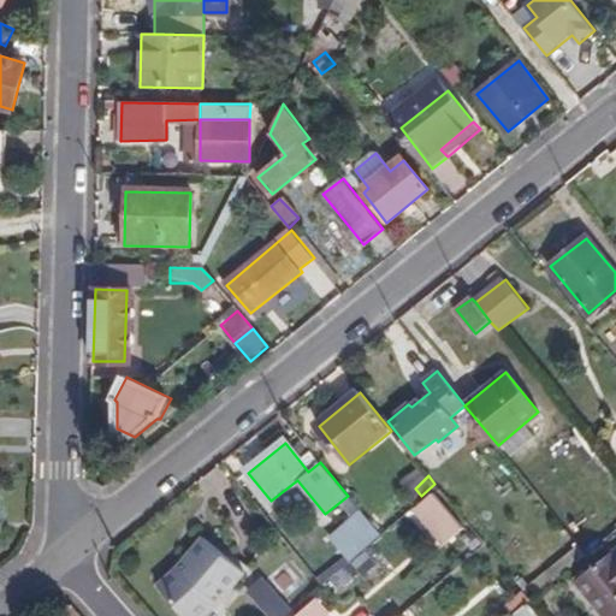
[(463,527),(431,492),(416,507),(448,540),(463,527)]
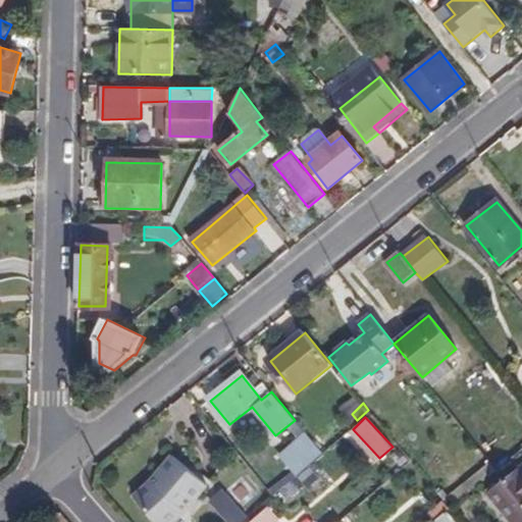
[(282,457),(298,474),(321,452),(306,434),(282,457)]
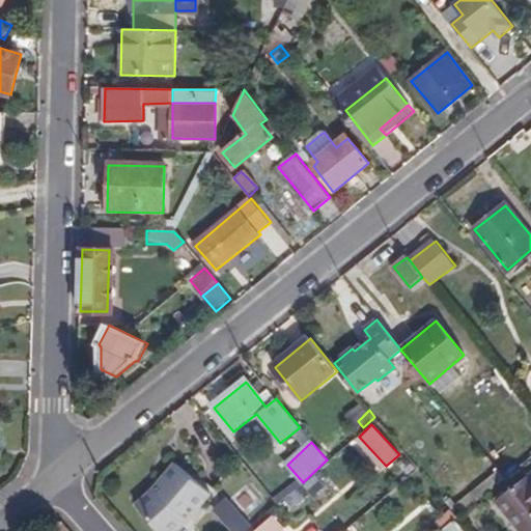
[(136,505),(159,530),(177,530),(190,522),(214,492),(175,464),(155,492),(136,505)]
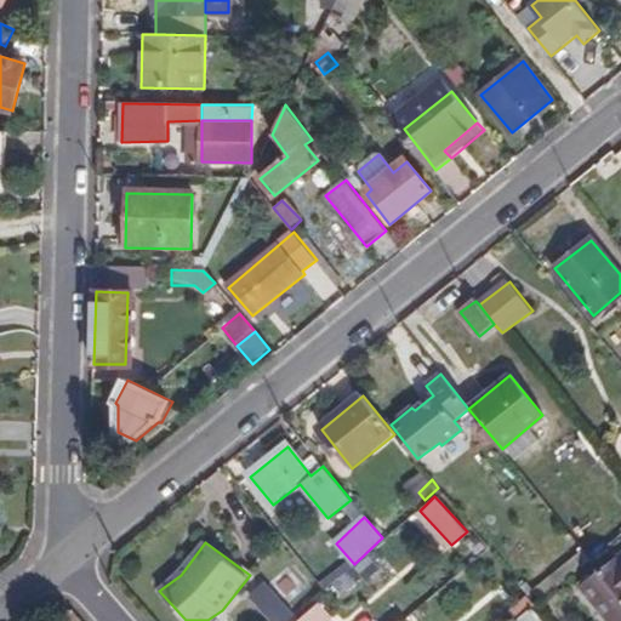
[(620,620),(620,557),(585,586),(613,620),(620,620)]
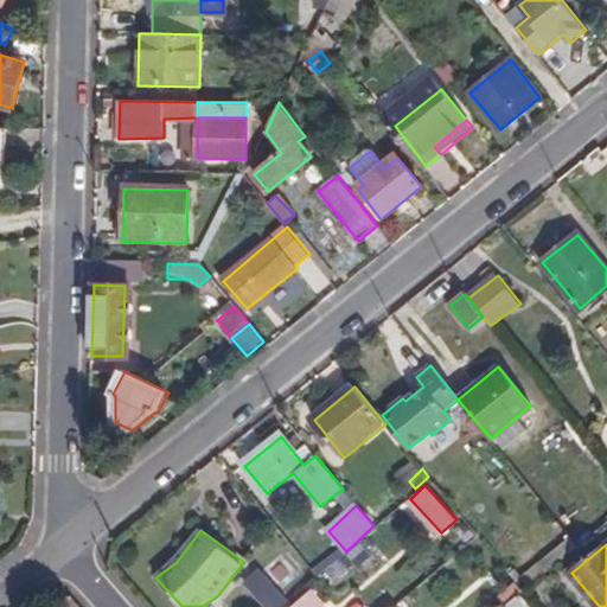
[(330,585),(349,568),(333,551),(314,568),(330,585)]
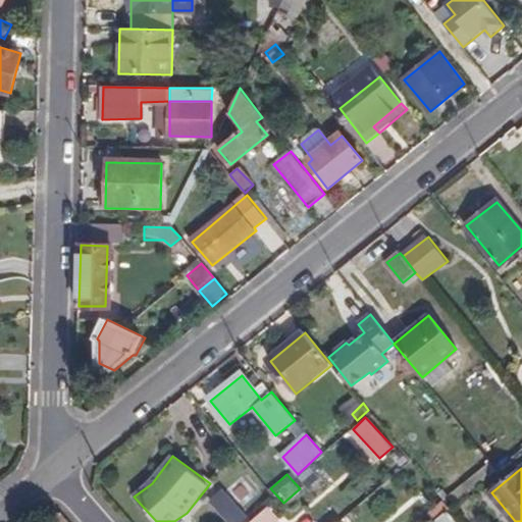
[(211,506),(225,521),(235,521),(243,516),(223,494),(211,506)]
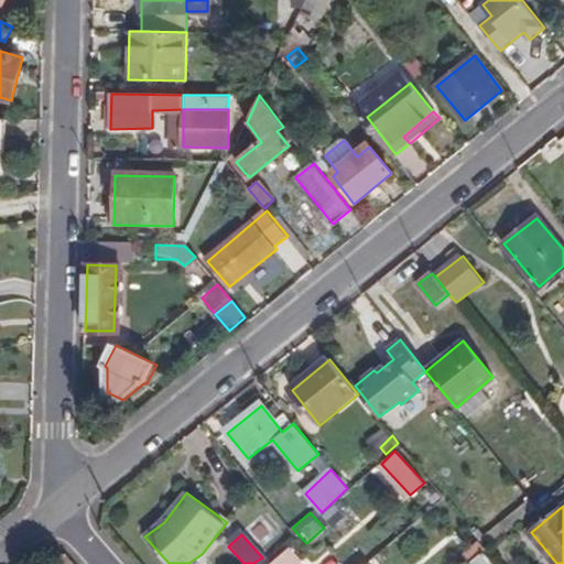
[(297,563),(301,562),(290,549),(273,563),(297,563)]
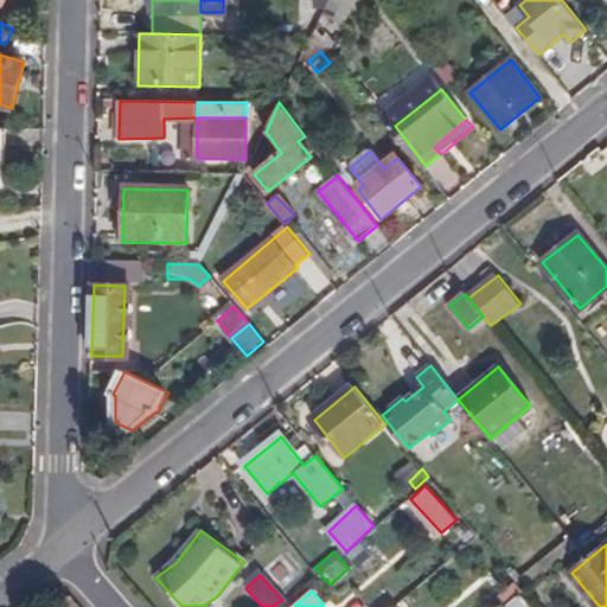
[(519,594),(503,606),(535,606),(523,590),(519,594)]
